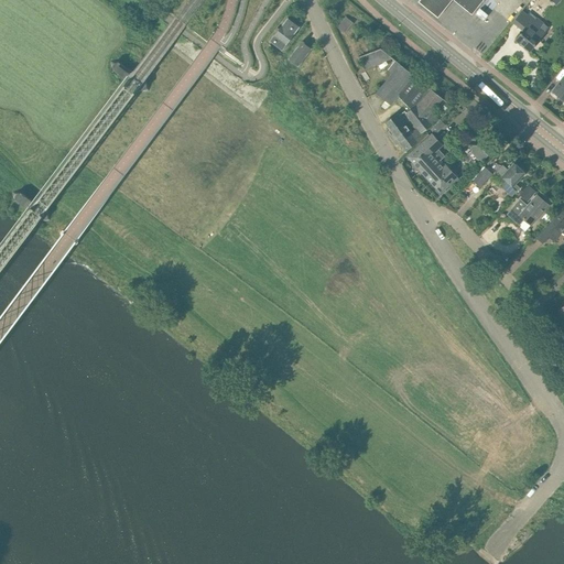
[(421,0),(437,13),(448,0),(421,0)]
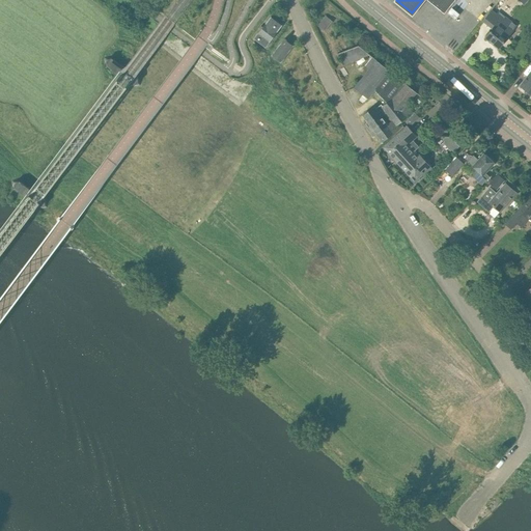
[(429,0),(434,2),(441,8),(445,12),(455,0),(454,0),(429,0)]
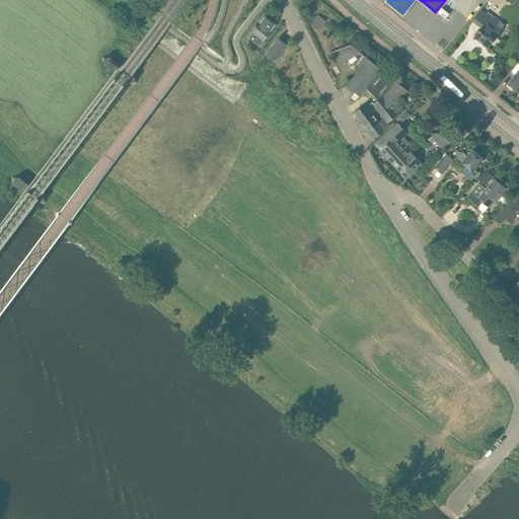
[(505,25),(487,11),(485,13),(480,10),(483,7),(472,19),(482,27),(474,36),(488,47),(505,25)]
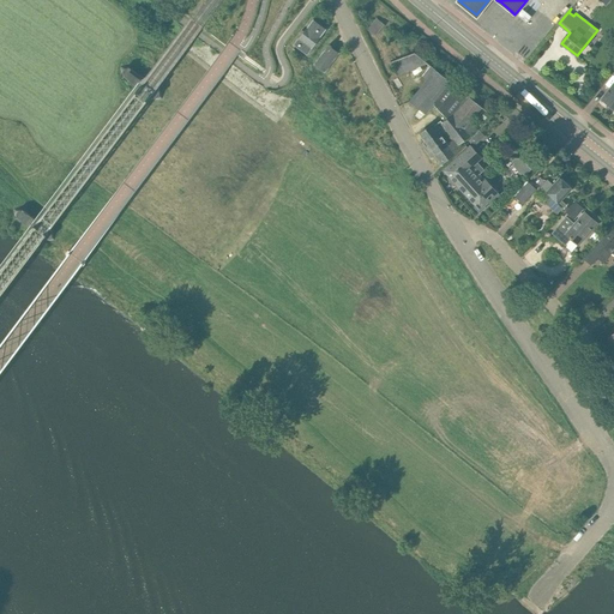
[(367,29),(375,36),(385,24),(377,18),(367,29)]
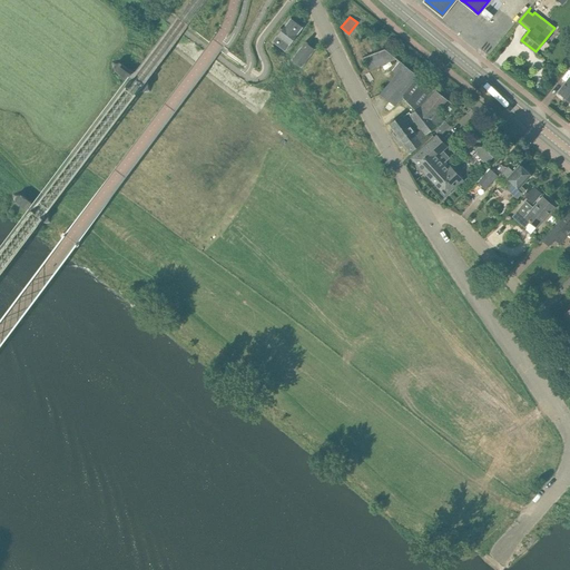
[(303,27),(302,27),(291,18),(282,29),(281,28),(278,30),(281,31),(277,36),(273,41),(282,48),(285,51),(288,47),(288,46),(297,36),(303,27)]
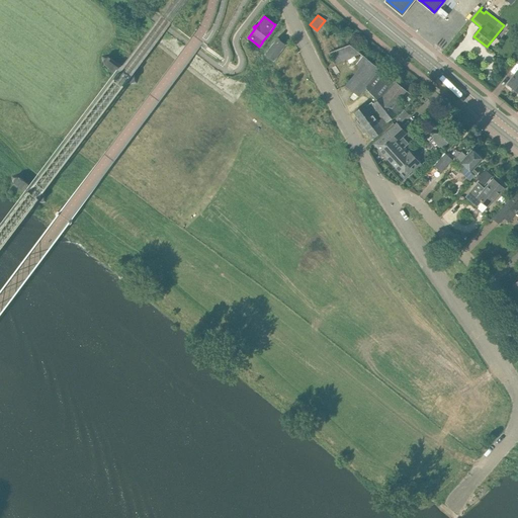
[(277,37),(265,54),(273,61),(285,45),(279,39),(279,38),(277,37)]
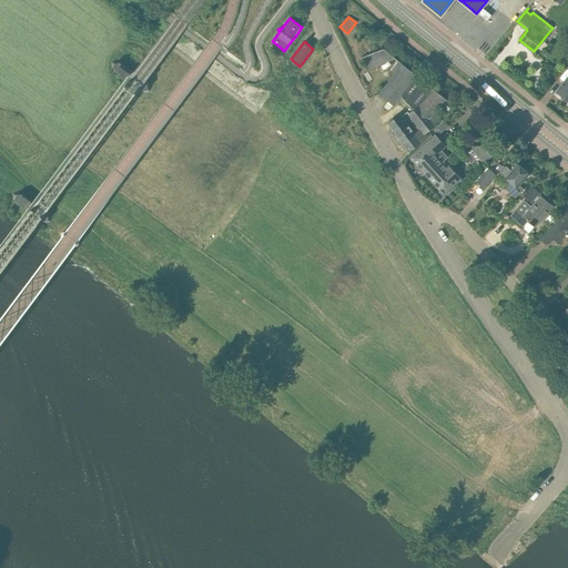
[(372,53),(361,58),(366,70),(377,66),(372,53)]
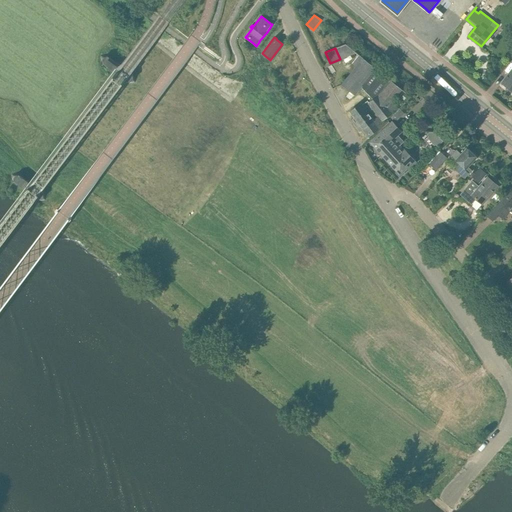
[(395,97),(402,89),(363,58),(341,84),(354,95),(361,87),(373,99),(367,103),(378,116),(372,121),(360,104),(350,111),(357,122),(354,124),(359,131),(362,129),(368,137),(378,130),(385,123),(383,120),(399,109),(393,101),(396,97),(395,97)]
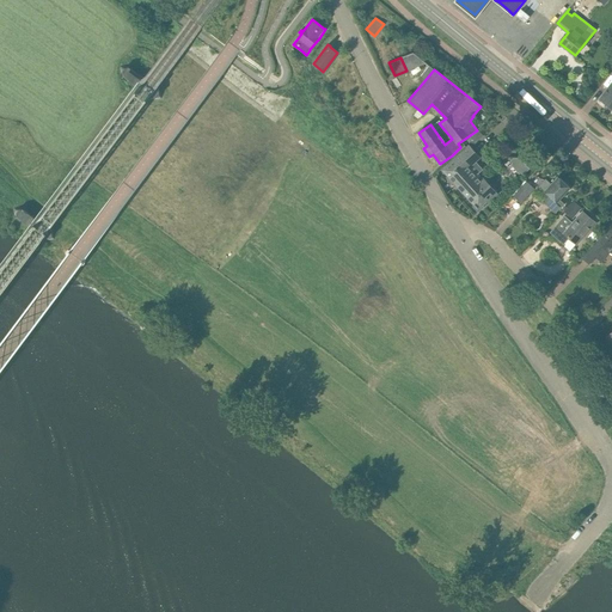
[(611,83),(600,99),(607,104),(606,108),(610,110),(611,109),(611,83)]
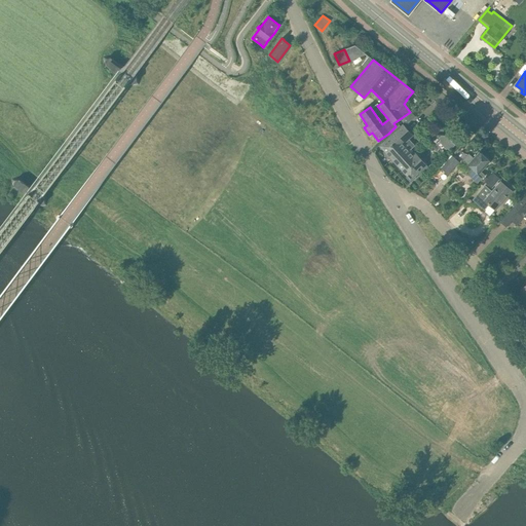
[(404,125),(384,144),(381,145),(381,146),(390,157),(408,176),(407,178),(411,182),(415,178),(414,177),(418,173),(419,174),(427,167),(425,165),(426,165),(427,163),(417,153),(416,154),(416,153),(415,154),(411,150),(415,146),(408,139),(412,136),(404,125)]
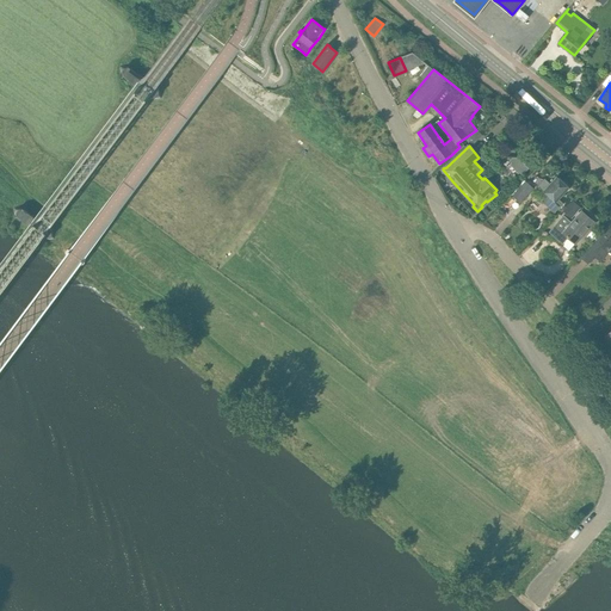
[(523,166),(525,165),(518,158),(514,158),(512,158),(508,161),(510,164),(516,171),(517,170),(518,171),(523,166)]
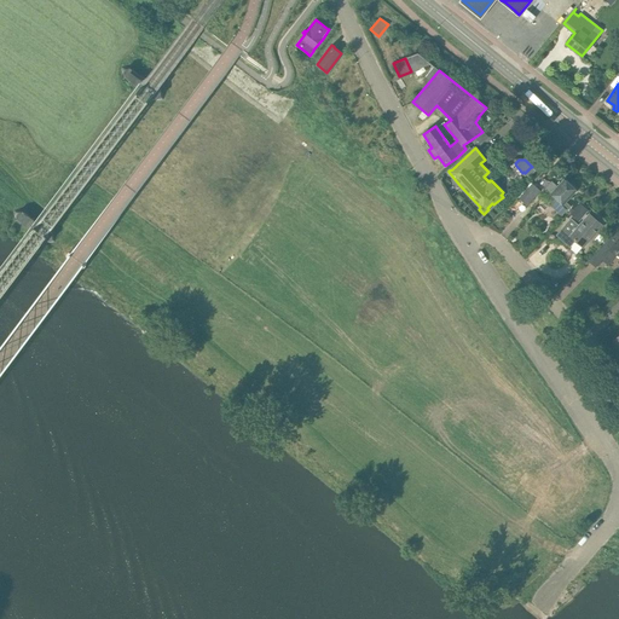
[(566,202),(577,191),(574,189),(574,187),(572,185),(570,185),(563,179),(557,186),(551,181),(544,189),(556,198),(549,204),(562,215),(571,206),(566,202)]
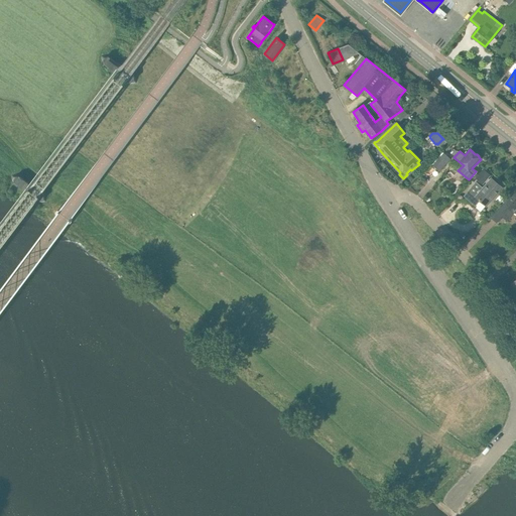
[(430,163),(429,164),(430,165),(431,164),(439,171),(450,159),(441,151),(440,152),(441,152),(436,157),(435,157),(434,158),(435,159),(430,164),(430,163)]
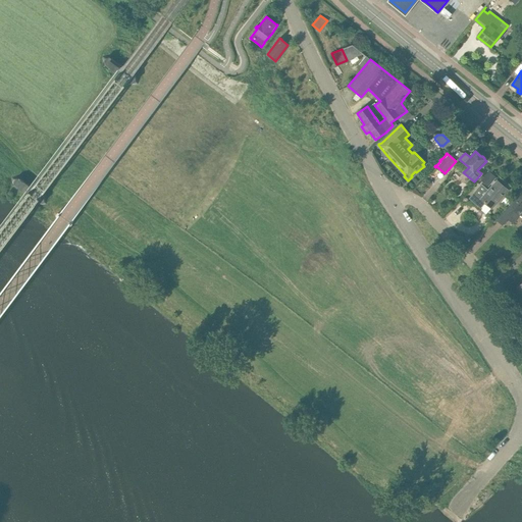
[(488,186),(496,177),(488,171),(481,179),(488,186)]
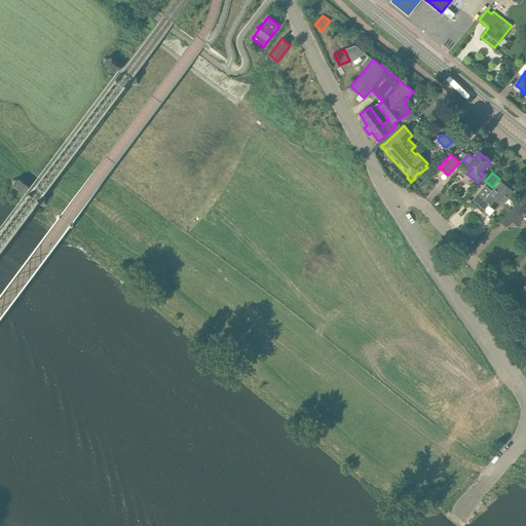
[(485,186),(474,198),(486,209),(490,202),(497,209),(512,191),(500,182),(492,192),(485,186)]
